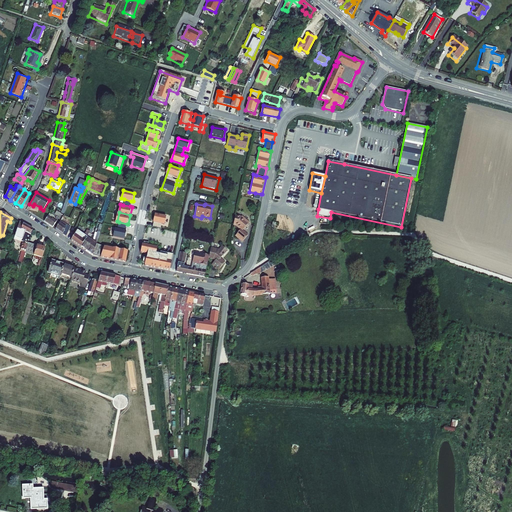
[(59,218),(56,216),(55,220),(52,218),(54,216),(50,213),(44,221),(52,227),(57,222),(59,218)]
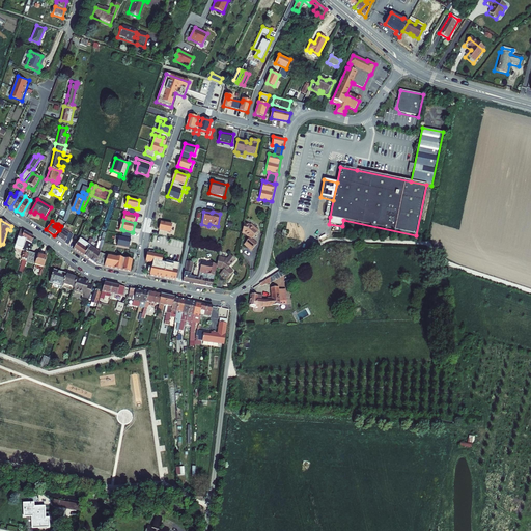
[(173,224),(161,221),(158,234),(168,236),(169,231),(171,232),(173,224)]
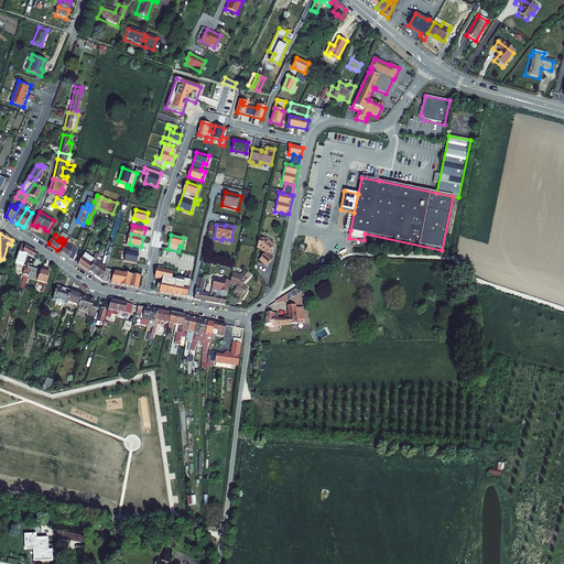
[(258,237),(255,247),(262,252),(257,259),(264,266),(271,259),(264,253),(272,245),(263,237),(258,237)]
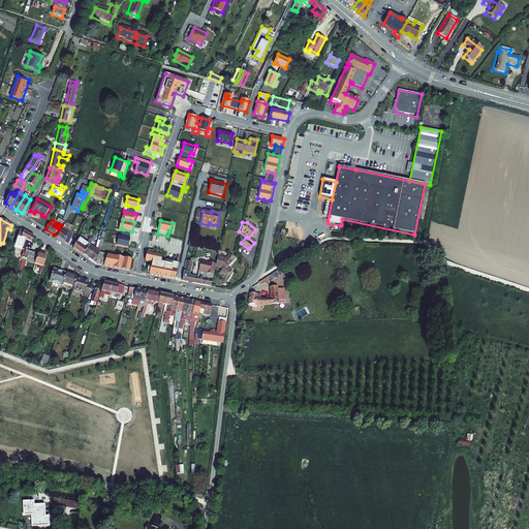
[(61,230),(57,238),(68,245),(72,235),(64,228),(62,231),(61,230)]
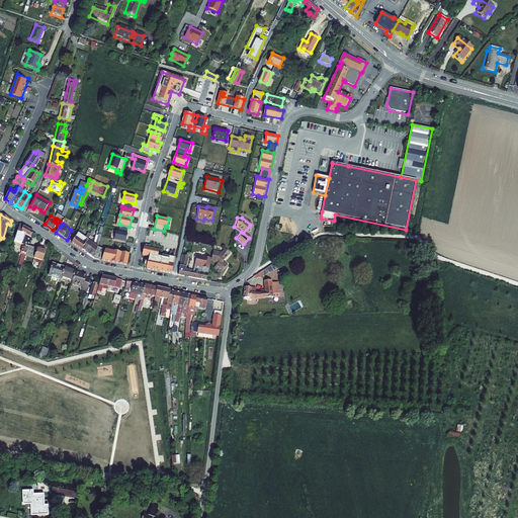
[(128,227),(120,225),(119,232),(126,233),(128,227)]
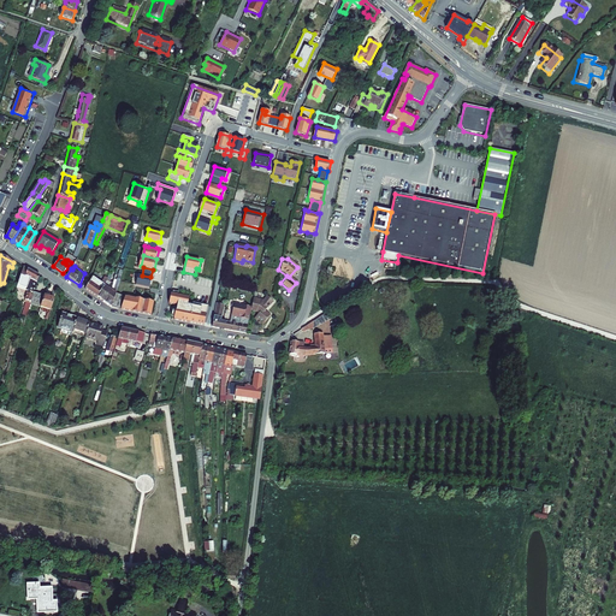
[(21,318),(24,319),(29,304),(48,311),(52,300),(33,294),(37,277),(22,268),(17,285),(27,289),(25,292),(29,294),(28,296),(27,295),(24,303),(25,304),(21,318)]
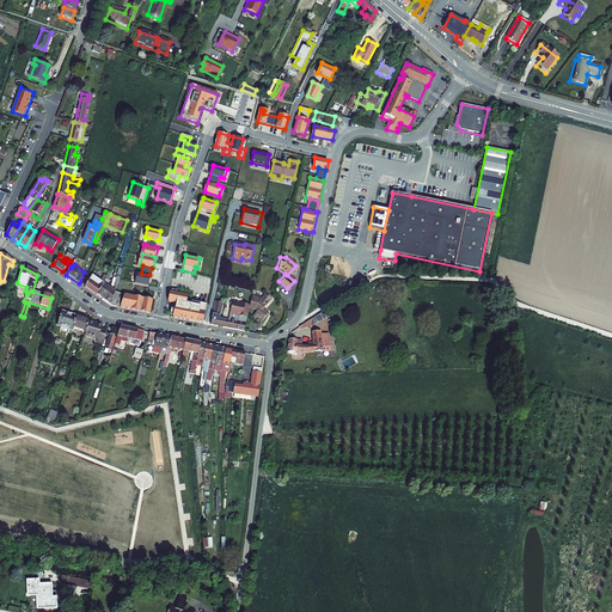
[(104,285),(96,295),(103,300),(110,288),(112,282),(109,281),(111,273),(109,271),(108,276),(104,285)]
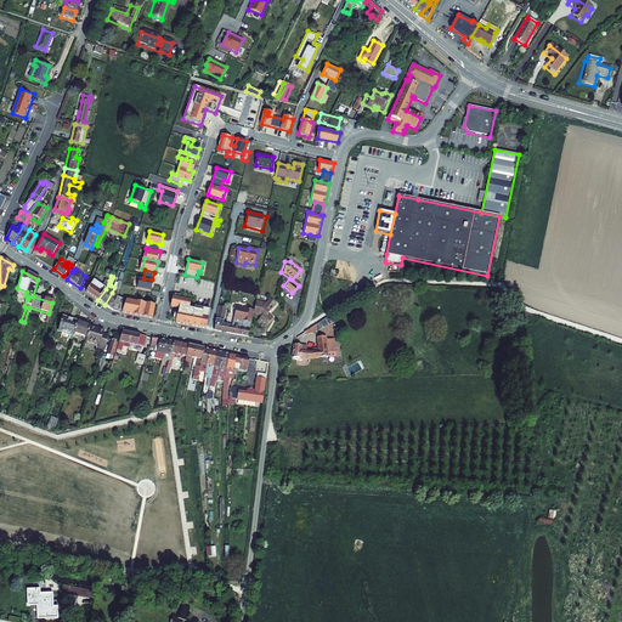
[(143,278),(140,277),(139,287),(152,290),(153,280),(152,280),(143,278)]
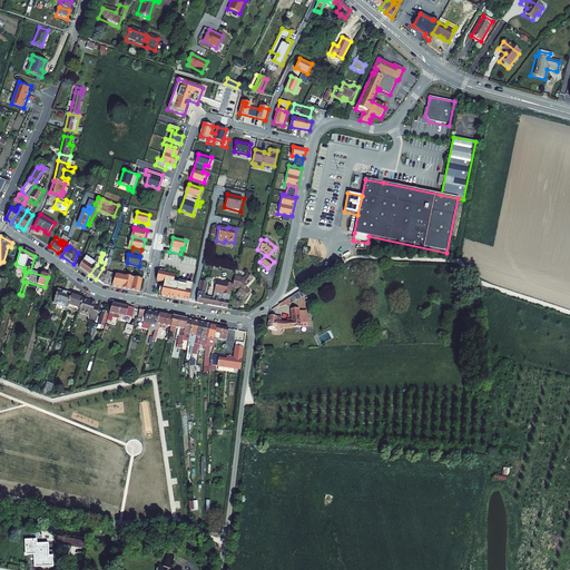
[(86,257),(79,267),(89,275),(97,265),(94,263),(86,257)]
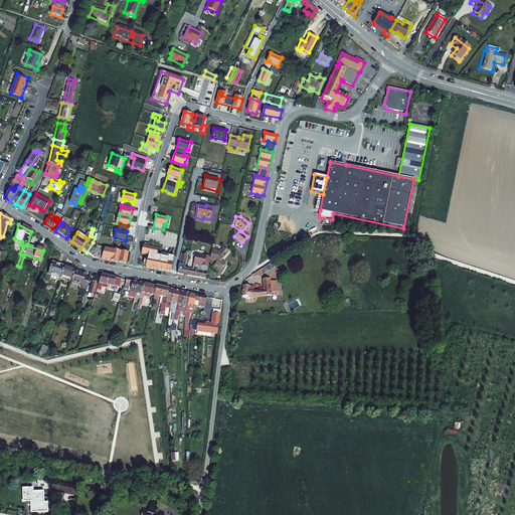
[(87,252),(93,258),(97,245),(101,234),(98,233),(98,235),(95,244),(93,242),(87,252)]
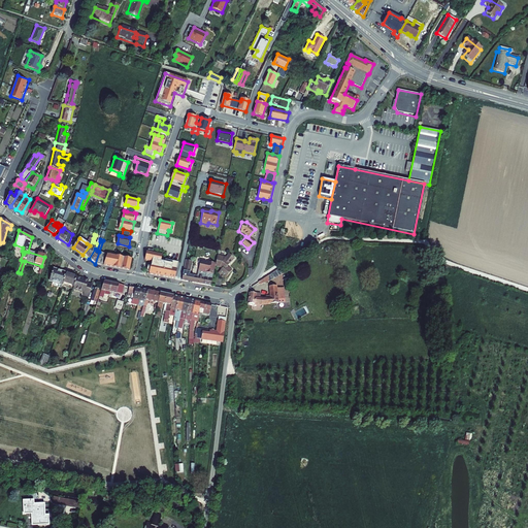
[(176,277),(179,261),(163,258),(164,253),(149,251),(146,259),(153,260),(151,272),(176,277)]
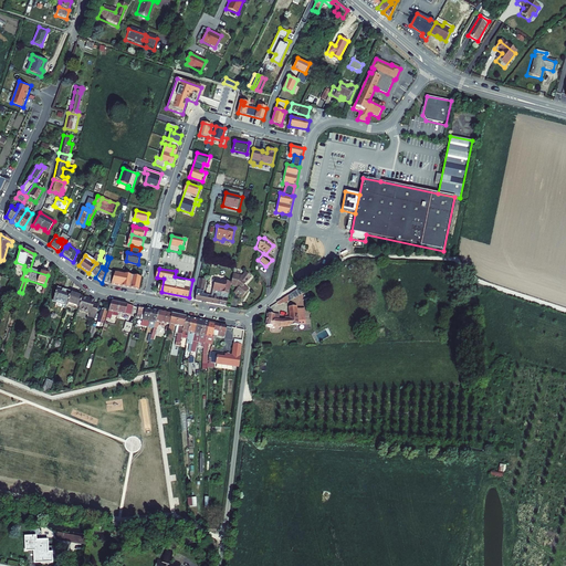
[(106,270),(102,283),(109,284),(114,272),(106,270)]
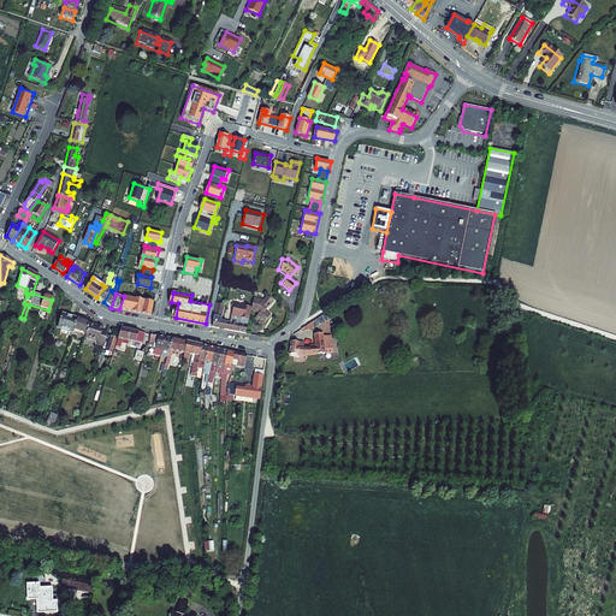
[(215,304),(213,320),(212,326),(246,333),(247,327),(243,327),(246,320),(248,320),(249,311),(255,312),(256,314),(252,319),(260,326),(268,317),(264,312),(272,301),(266,296),(262,301),(261,300),(253,298),(250,308),(234,304),(230,324),(220,321),(224,306),(215,304)]
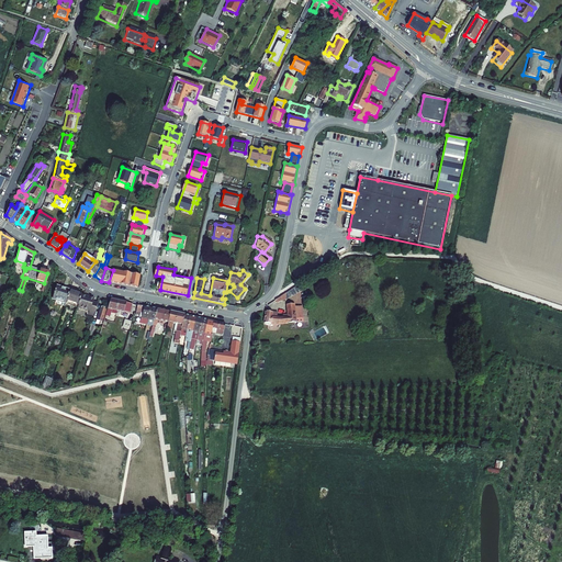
[(141,276),(114,271),(110,282),(137,288),(141,276)]
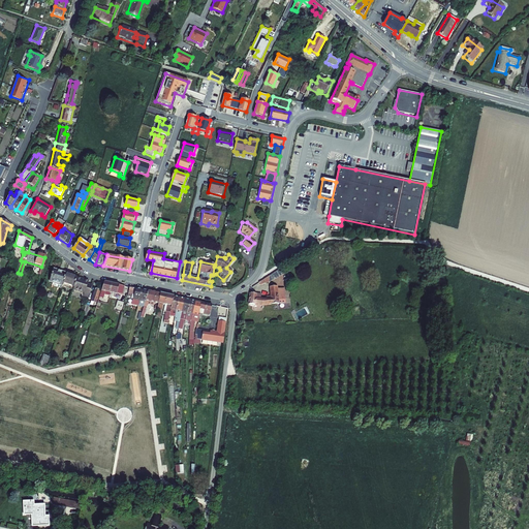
[(86,285),(86,282),(51,270),(49,274),(47,282),(70,290),(69,291),(81,296),(80,298),(87,300),(90,286),(86,285)]
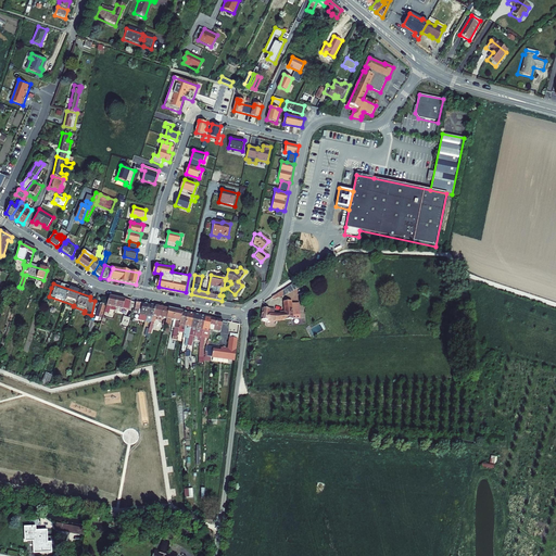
[(282,294),(267,303),(269,305),(282,300),(282,294)]
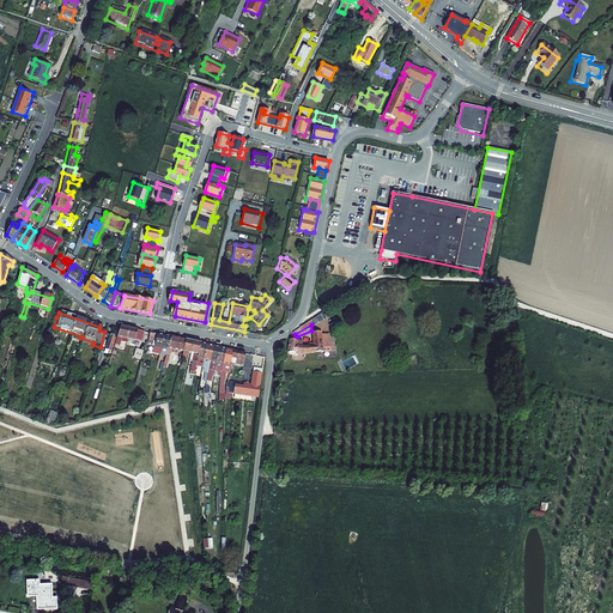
[(117,344),(139,347),(144,333),(117,328),(109,358),(111,359),(115,347),(116,347),(117,344)]
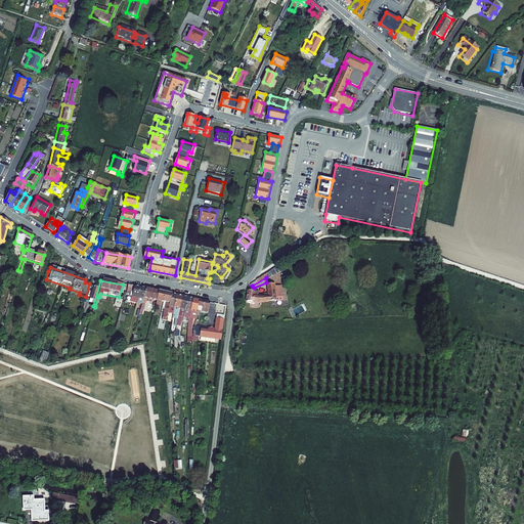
[(194,312),(205,314),(208,303),(153,291),(149,290),(127,286),(125,294),(127,295),(125,302),(137,305),(135,311),(141,312),(144,304),(140,303),(142,299),(155,302),(154,306),(159,307),(160,300),(162,301),(160,307),(162,308),(160,318),(167,320),(169,312),(171,313),(171,317),(173,317),(172,323),(178,324),(180,315),(188,317),(183,338),(187,338),(191,317),(193,318),(194,312)]
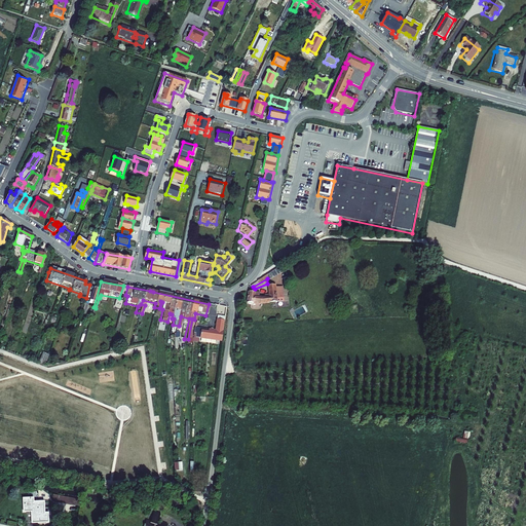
[(97,290),(91,288),(88,300),(91,301),(90,303),(92,304),(97,290)]
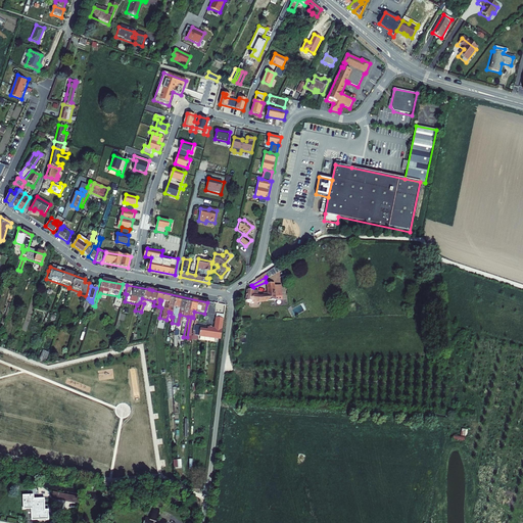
[(245,294),(244,304),(256,305),(282,302),(281,296),(277,296),(278,299),(274,300),(273,286),(266,287),(266,297),(257,298),(257,294),(245,294)]
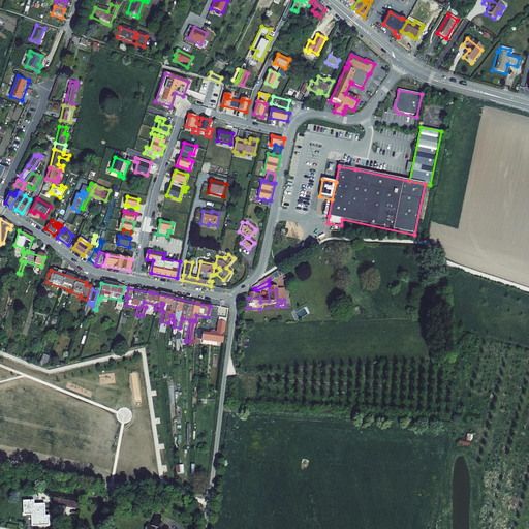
[(117,302),(114,309),(120,311),(123,304),(117,302)]
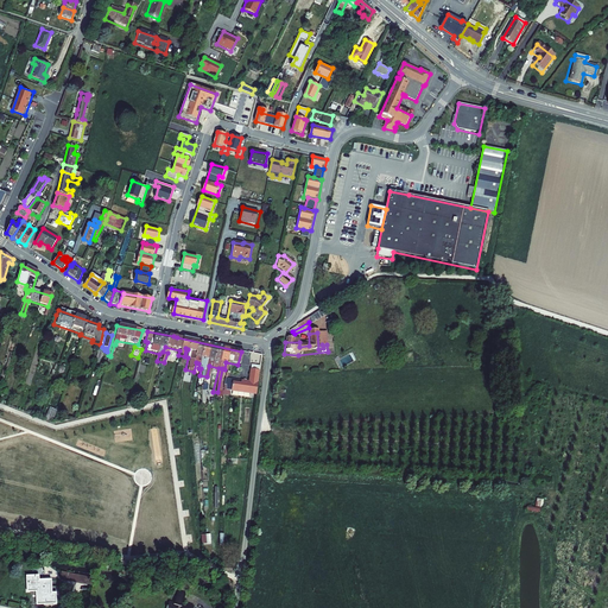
[(257,372),(248,371),(246,382),(223,379),(221,386),(223,386),(223,392),(253,396),(257,372)]
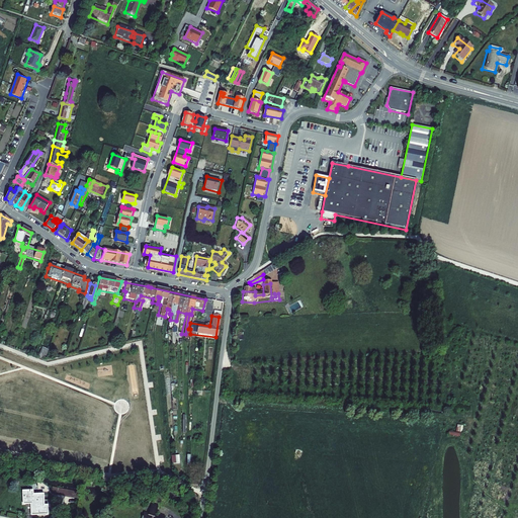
[(44,346),(40,356),(47,358),(50,349),(44,346)]
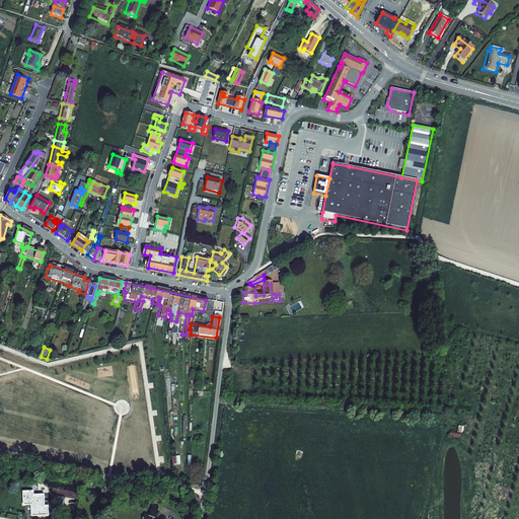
[(451,432),(450,435),(462,437),(464,426),(459,425),(457,433),(451,432)]
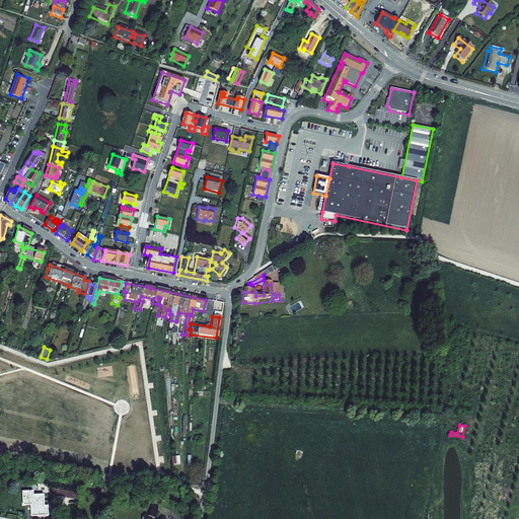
[(151,443),(152,435),(134,432),(135,428),(131,427),(128,442),(132,443),(132,439),(151,443)]
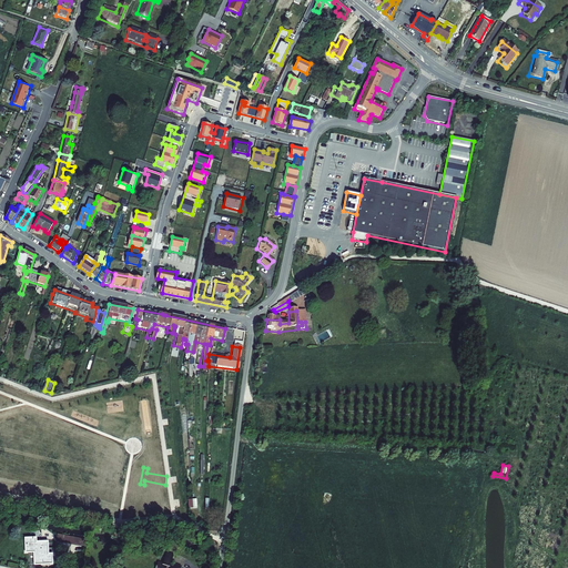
[(31,540),(21,540),(22,554),(29,554),(30,567),(47,566),(47,557),(43,557),(42,544),(31,545),(31,540)]
